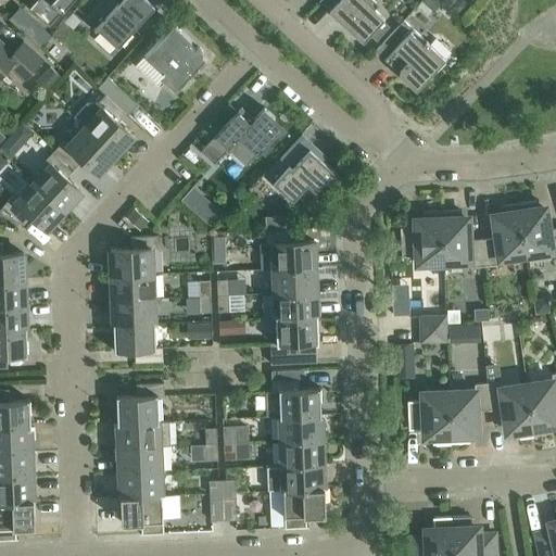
[(37,0),(29,9),(49,26),(73,0),(37,0)]
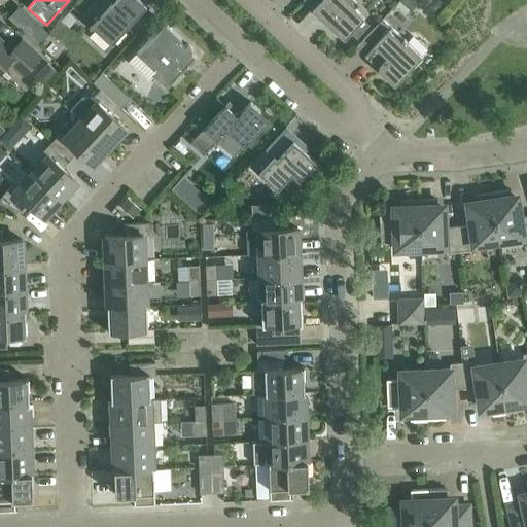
[(114,0),(111,4),(106,0),(96,0),(81,16),(112,44),(146,6),(139,0),(114,0)]
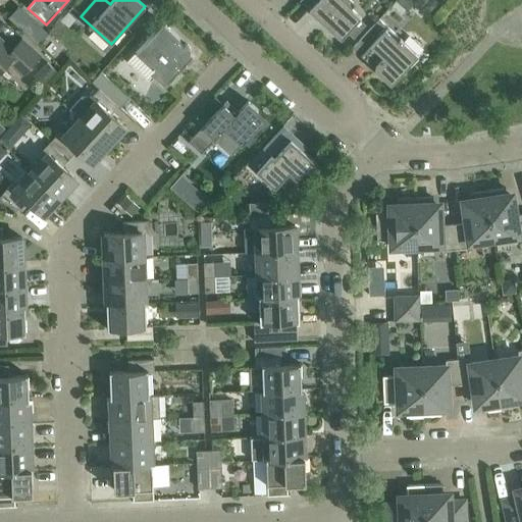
[(301,0),(300,1),(341,39),(348,33),(360,19),(361,17),(351,9),(355,5),(349,0),(301,0)]
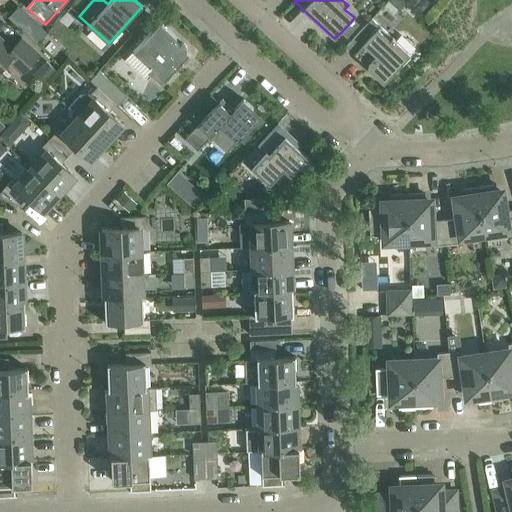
[(391,0),(390,2),(399,10),(407,2),(404,0),(391,0)]
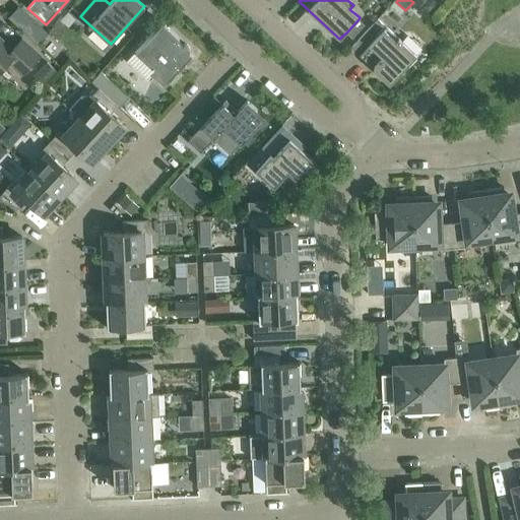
[(426,1),(419,7),(430,17),(439,7),(433,0),(426,1)]
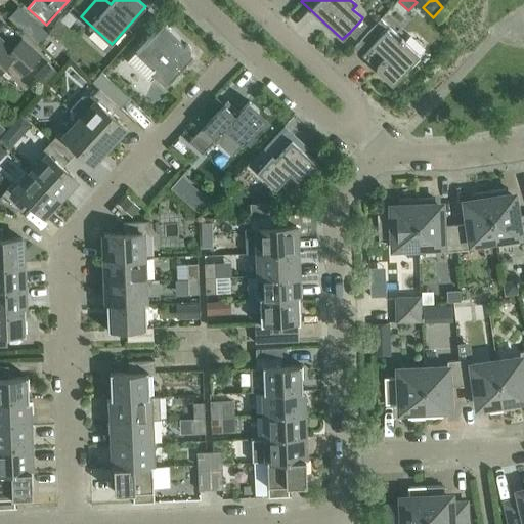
[(69,12),(61,20),(69,28),(76,19),(69,12)]
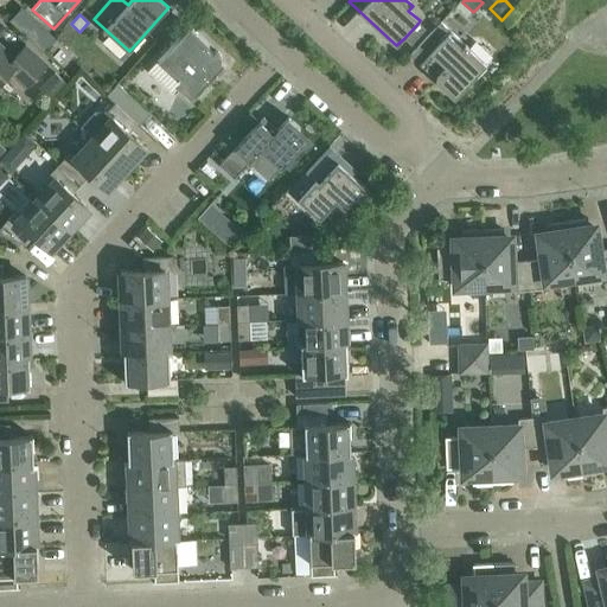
[(419,23),(404,38),(411,45),(426,30),(419,23)]
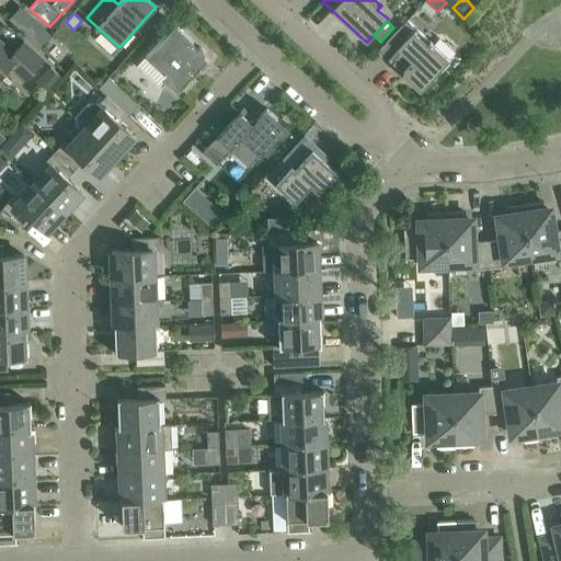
[(430,42),(407,21),(379,52),(384,56),(387,53),(391,57),(388,59),(389,60),(402,72),(401,73),(421,92),(449,60),(434,45),(430,41),(430,42)]
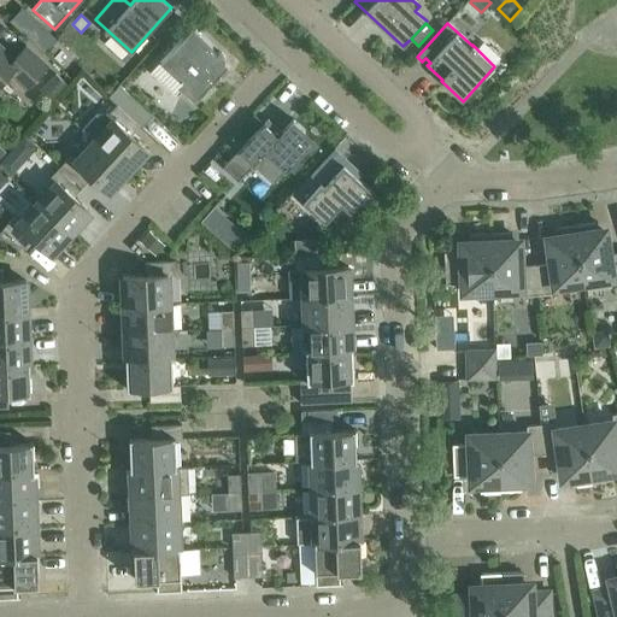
[(39,24),(27,39),(43,53),(56,40),(39,24)]
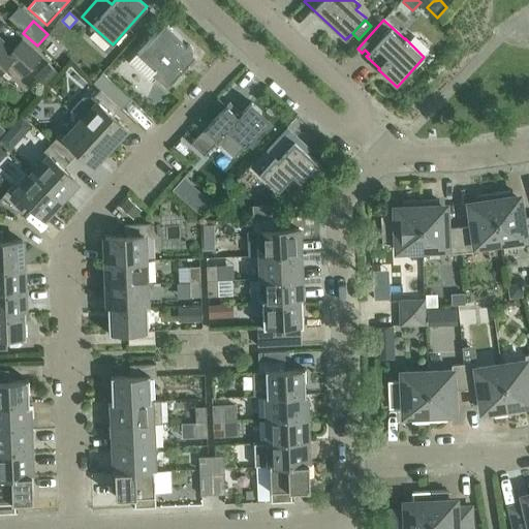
[(138,53),(129,62),(151,82),(154,78),(167,90),(189,66),(187,64),(195,56),(192,53),(193,51),(192,48),(190,47),(188,45),(185,47),(180,41),(183,39),(165,23),(138,53)]
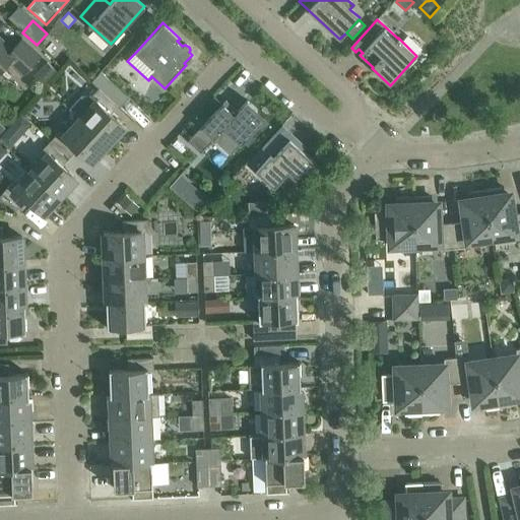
[(0,39),(0,71),(5,65),(12,65),(23,75),(41,56),(22,39),(12,50),(0,39)]
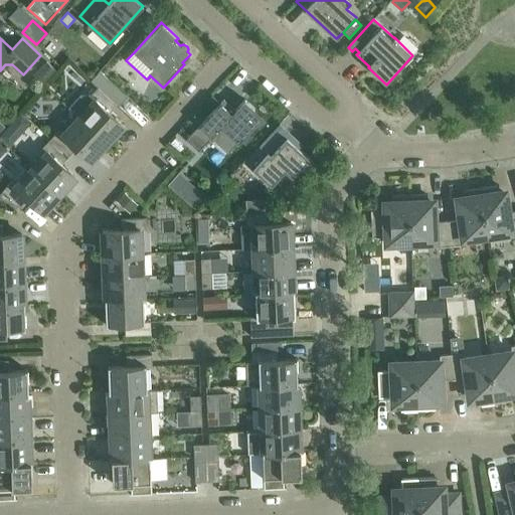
[(47,61),(37,72),(46,81),(56,70),(47,61)]
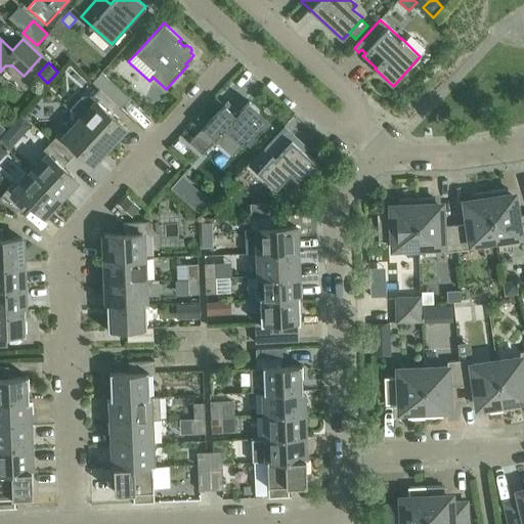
[(92,82),(121,108),(130,98),(101,73),(92,82)]
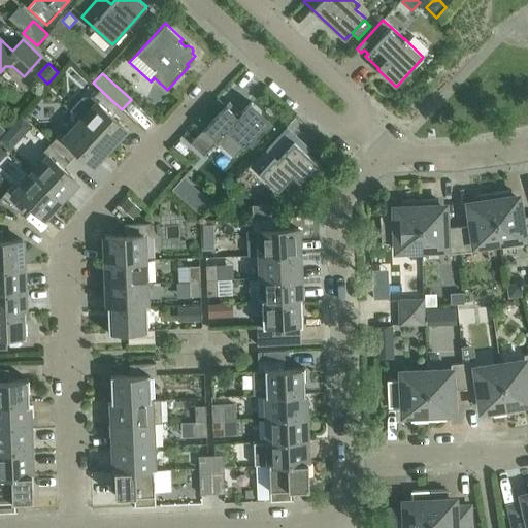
[(71,112),(80,121),(109,147),(126,129),(111,116),(120,107),(100,90),(93,98),(85,98),(71,112)]
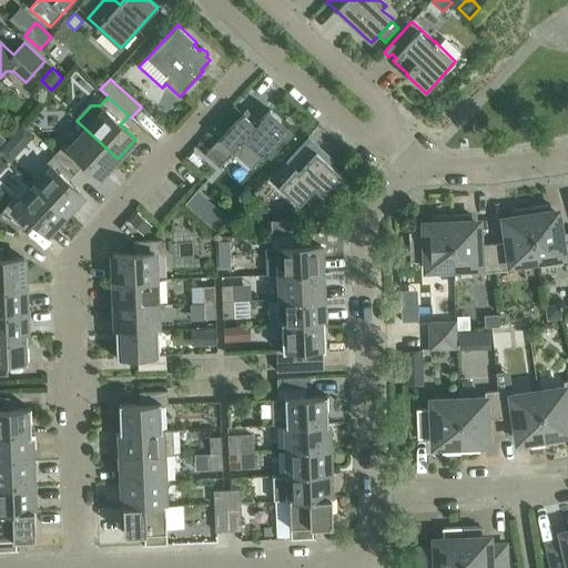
[(244,114),(247,111),(247,110),(205,154),(219,168),(234,152),(252,169),(267,151),(271,154),(290,133),(279,123),(281,120),(270,110),(255,125),(244,114)]
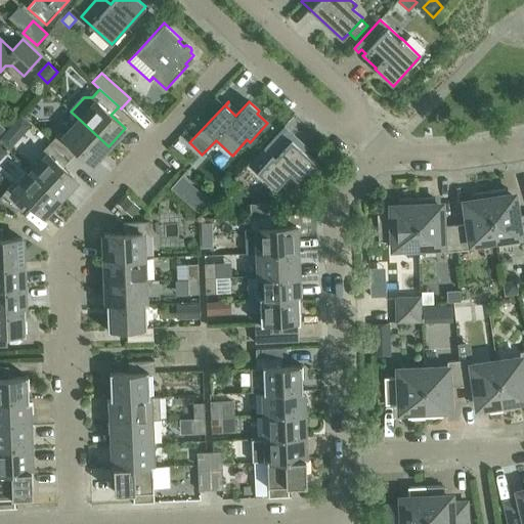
[(59,132),(51,141),(71,159),(78,150),(92,164),(108,146),(80,120),(64,137),(59,132)]
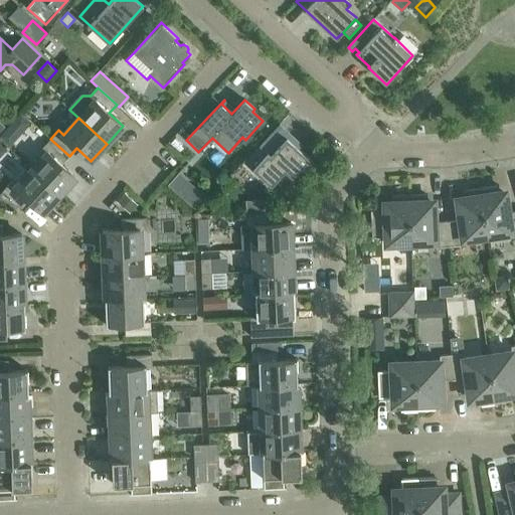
[(5,129),(0,135),(0,138),(10,147),(16,140),(5,129)]
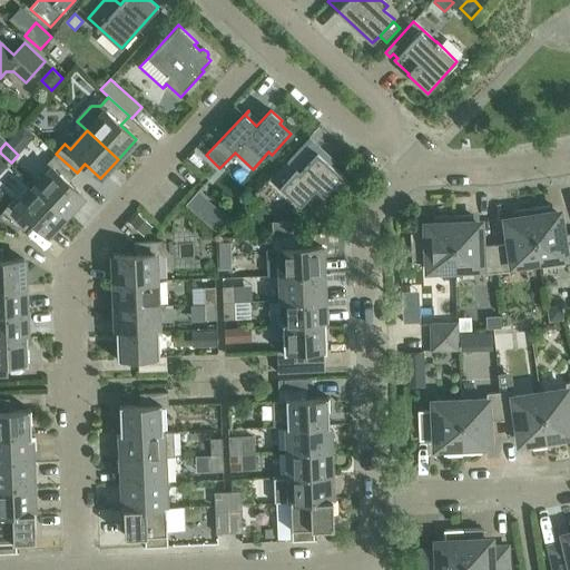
[(52,168),(35,187),(66,216),(84,196),(68,182),(77,173),(56,154),(47,164),(52,168)]
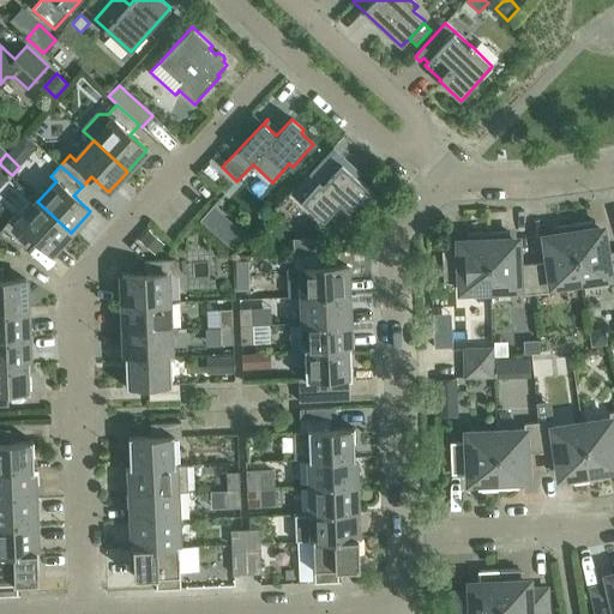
[(311,174),(293,193),(324,221),(339,204),(349,211),(369,190),(342,166),(323,186),(311,174)]
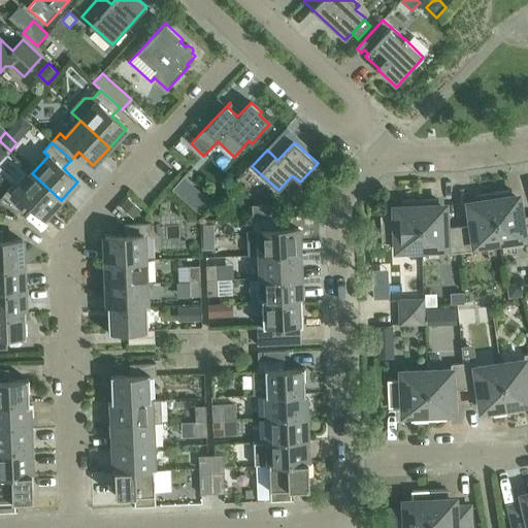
[(61,200),(32,173),(17,191),(11,187),(3,196),(22,213),(30,205),(44,218),(61,200)]
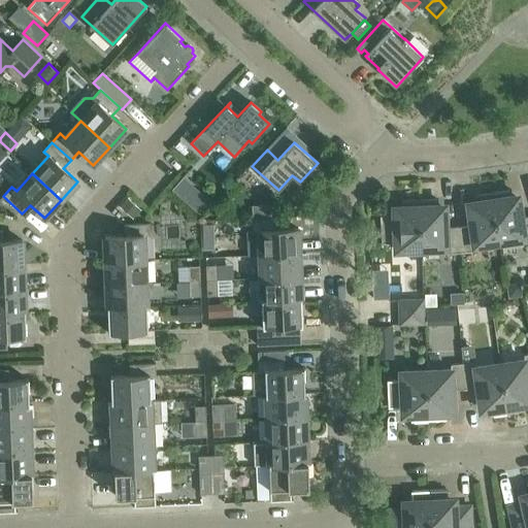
[(509,191),(492,193),(500,242),(524,239),(525,244),(527,242),(527,217),(522,218),(520,199),(512,201),(509,191)]
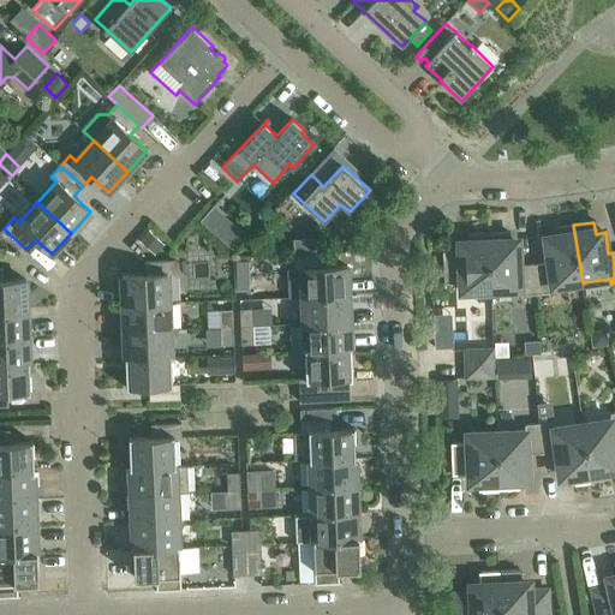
[(549,263),(535,264),(537,294),(555,293),(554,287),(583,282),(573,225),(554,228),(555,240),(545,242),(549,263)]
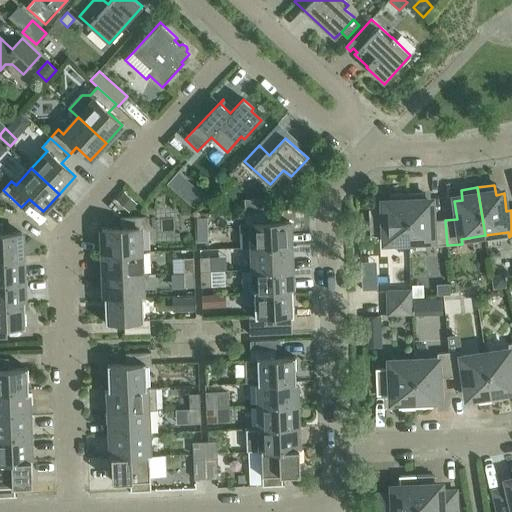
[(124,192),(117,200),(130,212),(137,203),(124,192)]
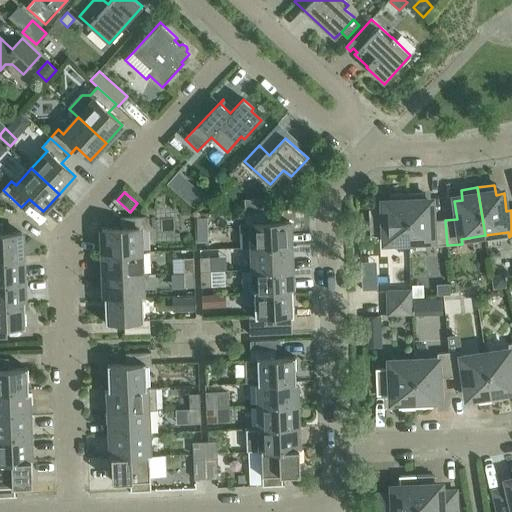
[(424,193),(407,194),(409,242),(433,241),(433,246),(447,245),(445,220),(433,221),(432,203),(424,203),(424,193)]
